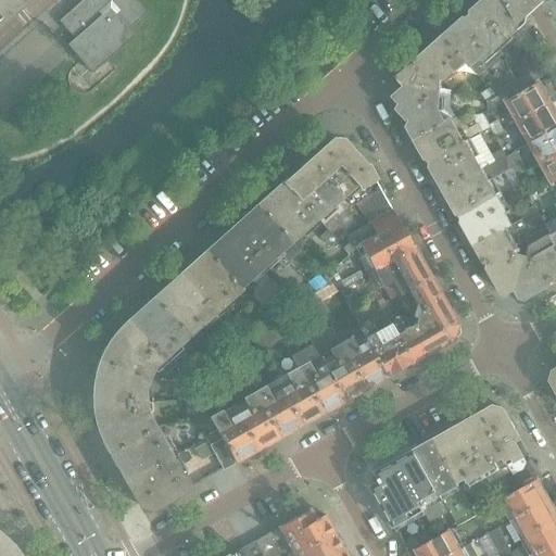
[(127,29),(146,14),(133,0),(81,0),(58,22),(74,39),(66,46),(91,74),(108,60),(134,37),(127,29)]
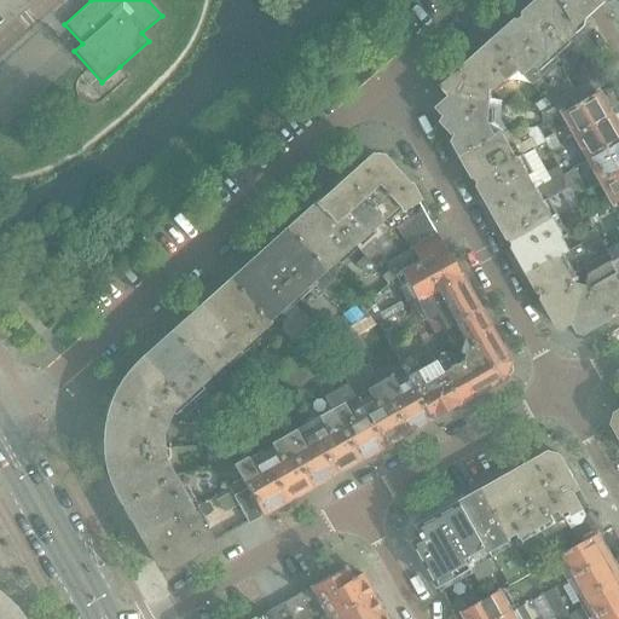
[(554,53),(571,39),(578,33),(579,25),(570,9),(563,0),(541,0),(526,13),(526,18),(521,22),(518,22),(493,42),(521,71),(525,76),(537,65),(538,68),(554,53)]
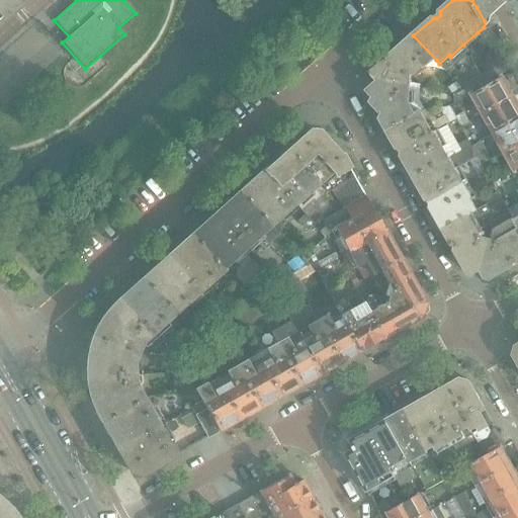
[(517,0),(471,0),(477,7),(485,21),(499,9),(508,0),(517,0)]
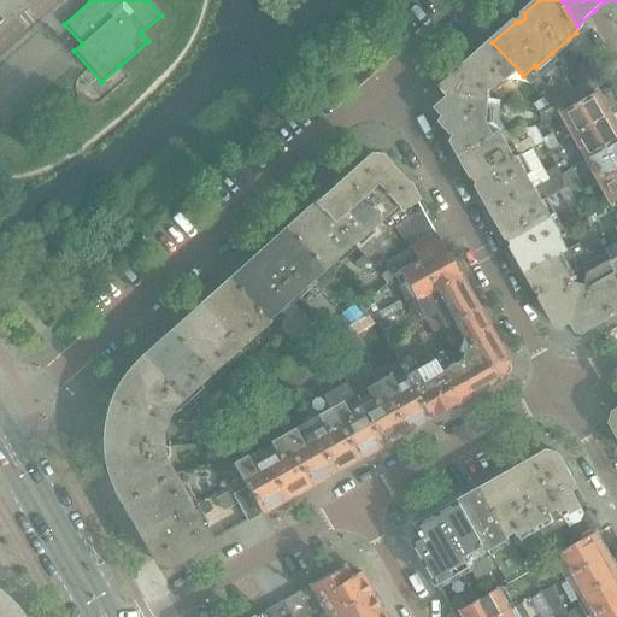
[(519,71),(492,42),(444,86),(450,93),(450,99),(440,107),(447,116),(444,121),(454,134),(457,135),(454,141),(463,157),(503,134),(501,131),(505,130),(499,121),(500,101),(488,99),(489,93),(501,82),(504,84),(519,71)]
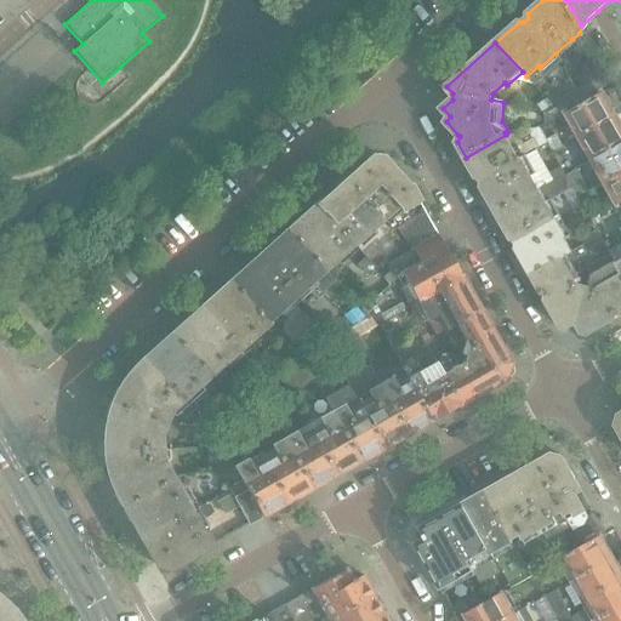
[(580,87),(592,81),(587,72),(575,79),(580,87)]
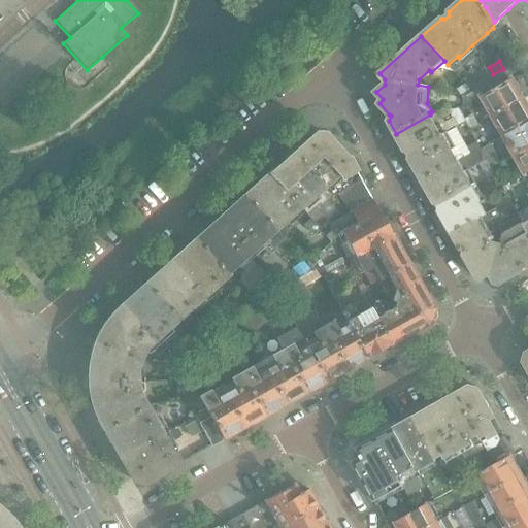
[(480,97),(512,78),(505,68),(503,69),(493,74),(472,87),(476,95),(477,99),(481,98),(480,97)]
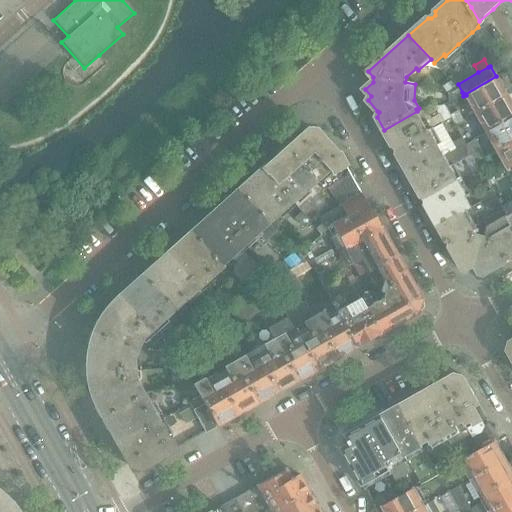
[(507,95),(496,76),(465,94),(466,95),(467,94),(477,113),(507,95)]
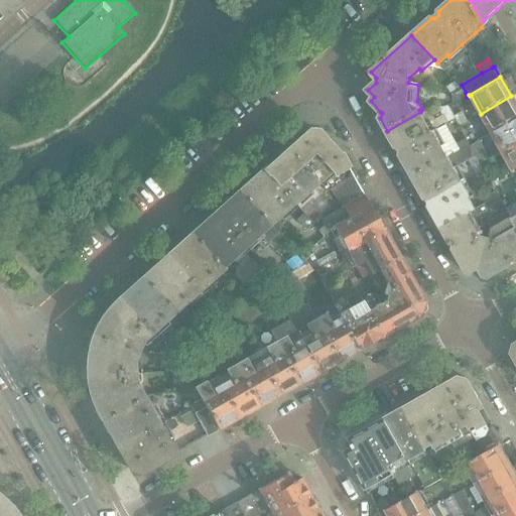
[(466,93),(460,87),(459,88),(456,82),(446,88),(450,93),(462,97),(463,99),(467,97),(466,93)]
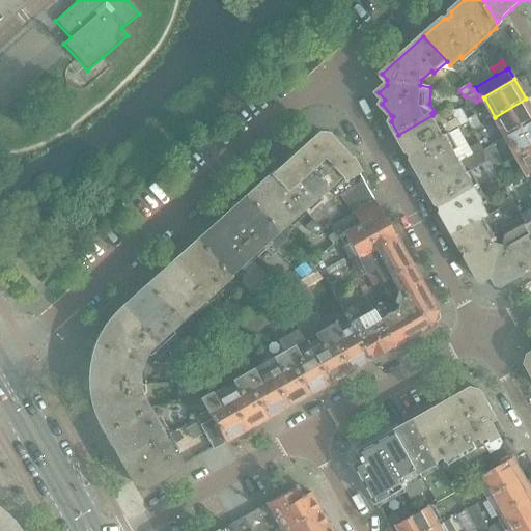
[(468,107),(476,102),(475,100),(464,95),(459,95),(458,102),(464,102),(466,102),(468,107)]
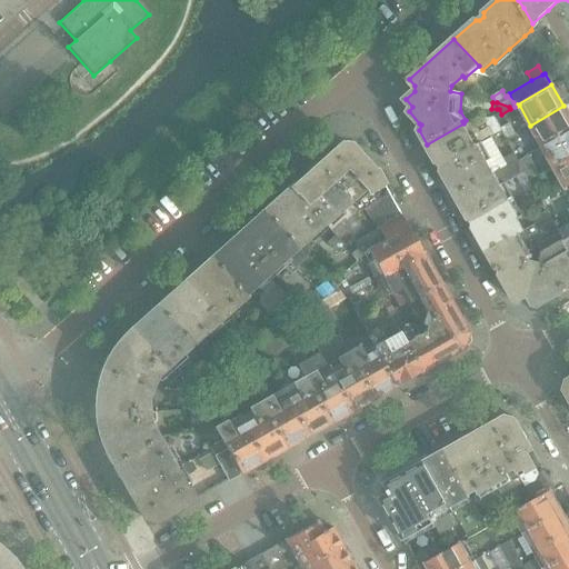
[(568,129),(568,116),(565,107),(563,106),(530,126),(541,146),(568,129)]
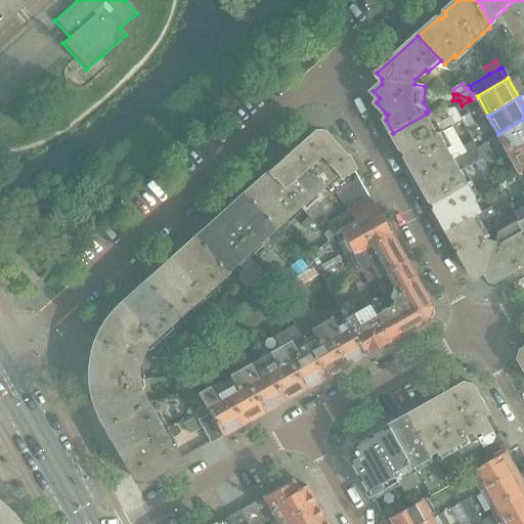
[(461,119),(455,108),(444,110),(453,126),(462,122),(461,119)]
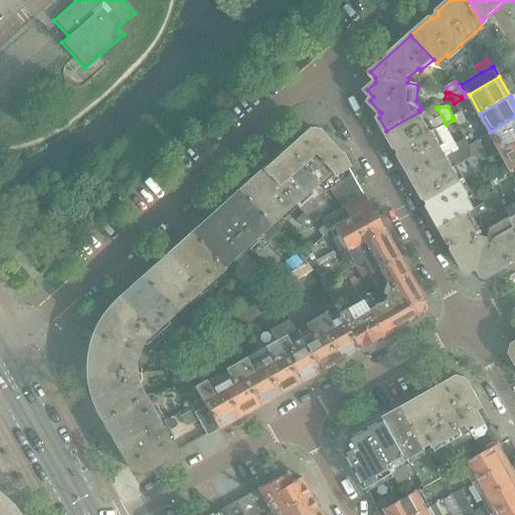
[(432,133),(419,112),(386,131),(412,177),(447,158),(433,133),(432,133)]
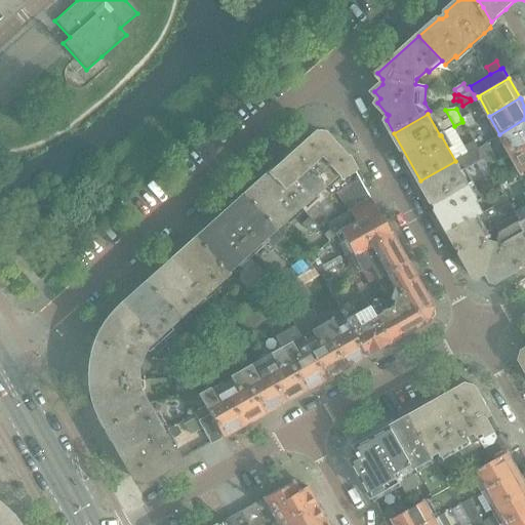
[(475,124),(470,115),(461,119),(462,122),(467,128),(475,124)]
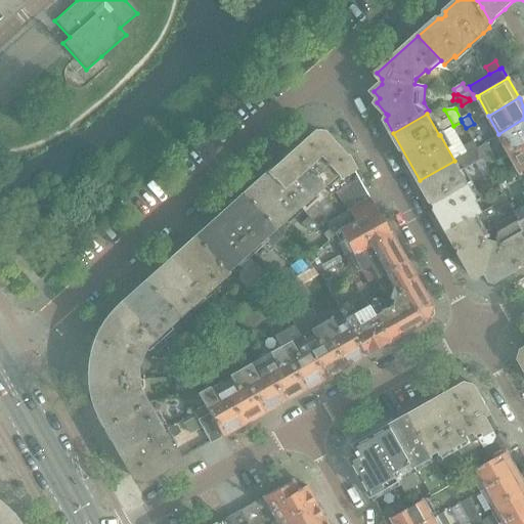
[(523,145),(523,119),(498,134),(510,155),(523,145)]
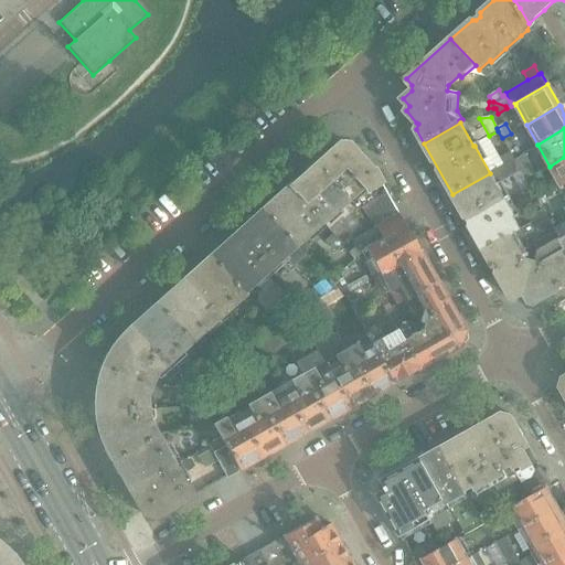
[(380,182),(372,169),(370,170),(345,142),(337,142),(316,161),(349,199),(361,189),(364,192),(380,182)]
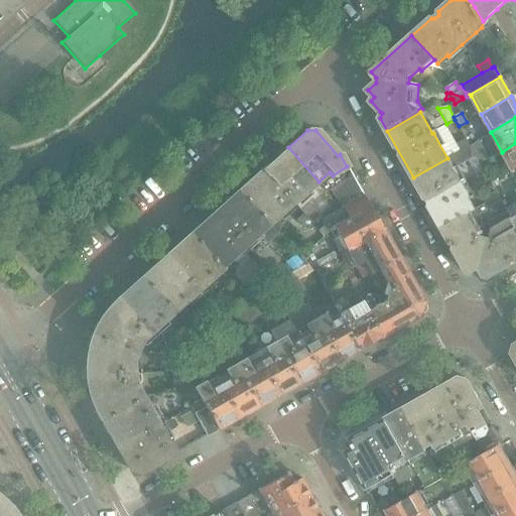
[(515,143),(502,152),(511,169),(515,166),(515,143)]
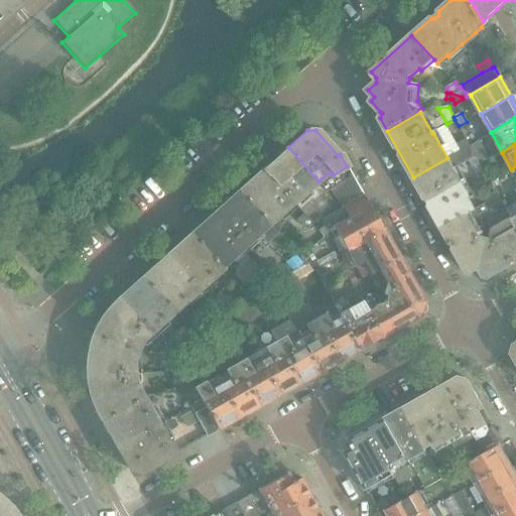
[(455,168),(476,157),(470,146),(448,157),(455,168)]
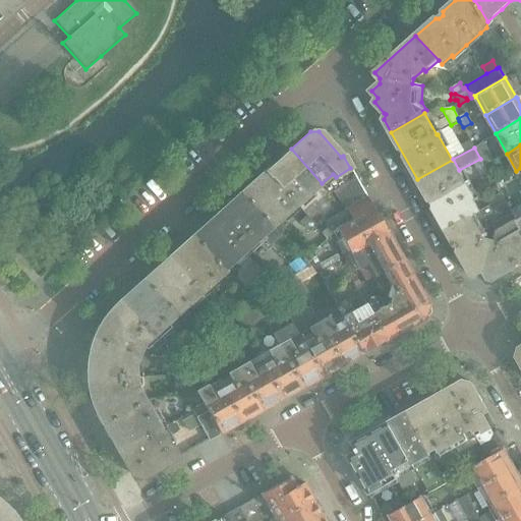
[(322,183),(291,149),(241,192),(272,226),(296,205),(297,206),(322,183)]
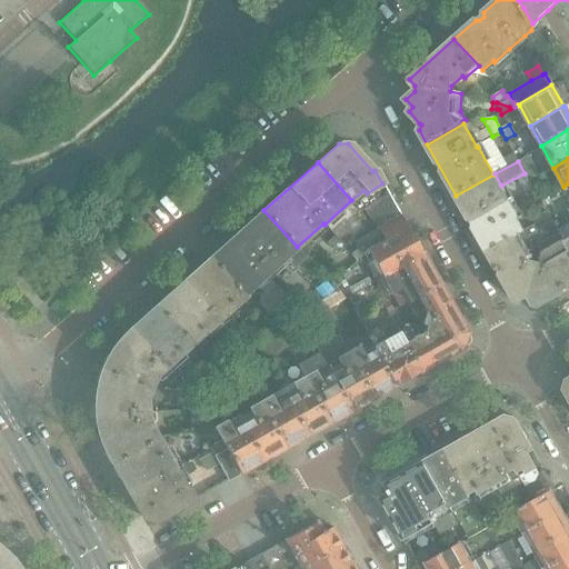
[(520,223),(500,186),(493,175),(456,196),(488,252),(551,218),(545,205),(538,208),(541,216),(519,227),(518,225),(520,223)]
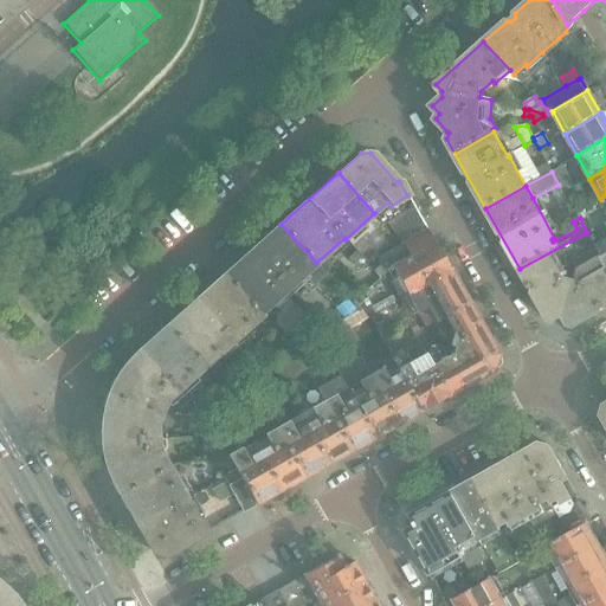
[(579,195),(574,187),(563,194),(566,197),(568,201),(579,195)]
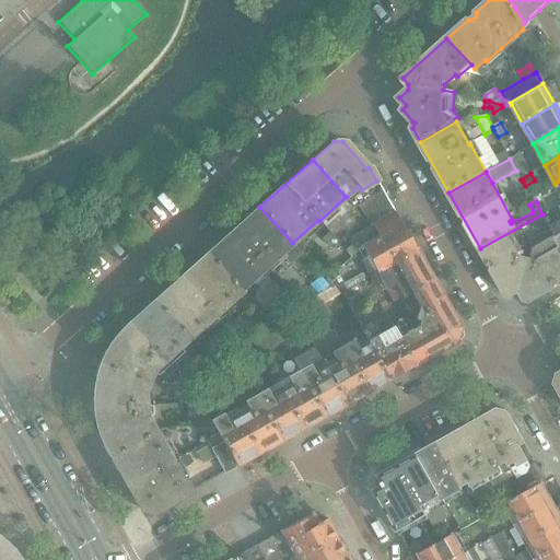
[(395,213),(383,191),(356,206),(370,224),(371,228),(395,213)]
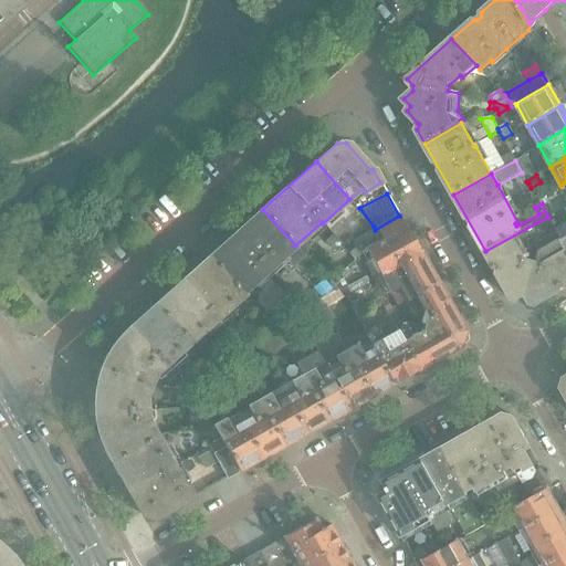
[(305,257),(295,245),(262,209),(210,255),(243,293),(254,282),(266,295),(281,283),(269,269),(282,257),(292,269),(305,257)]
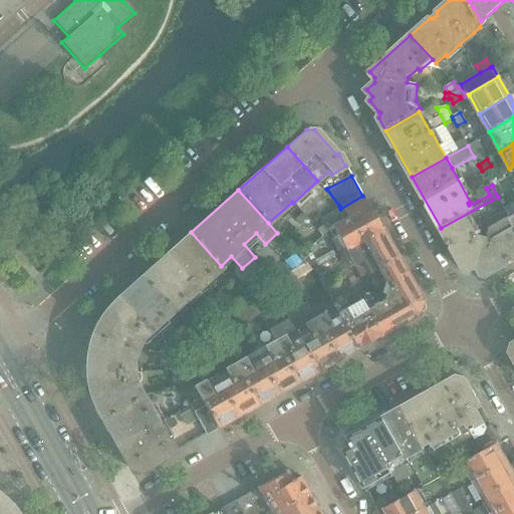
[(110,212),(120,203),(119,202),(114,196),(104,206),(108,211),(110,212)]
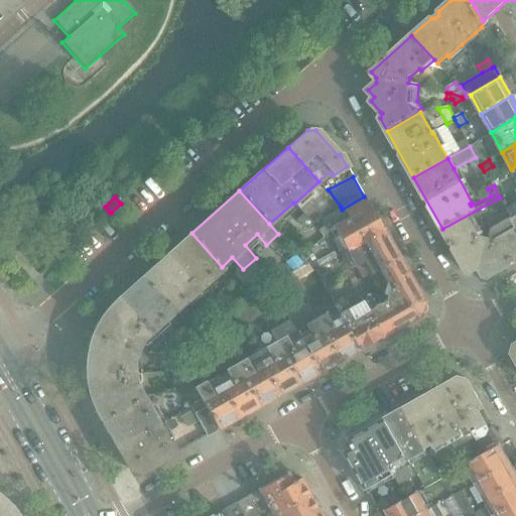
[(333,229),(370,208),(364,197),(342,210),(321,221),(324,226),(317,231),(319,233),(324,237),(329,233),(328,231),(333,229)]
